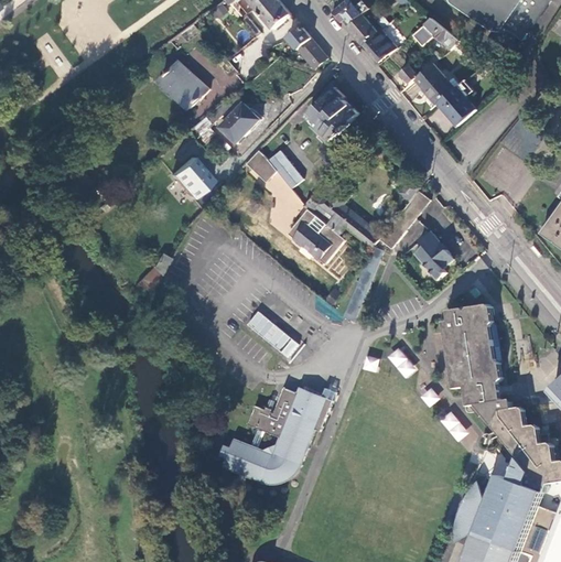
[(272,28),(290,13),(278,0),(249,0),(270,24),(272,28)]
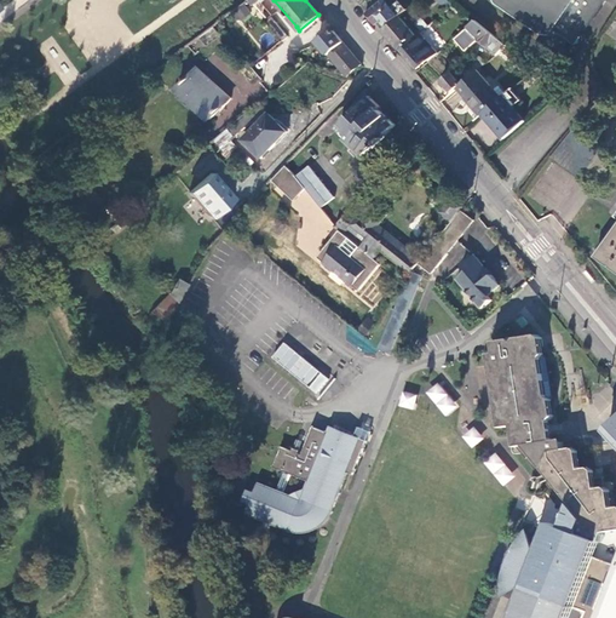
[(363,0),(357,5),(363,13),(380,0),(363,0)]
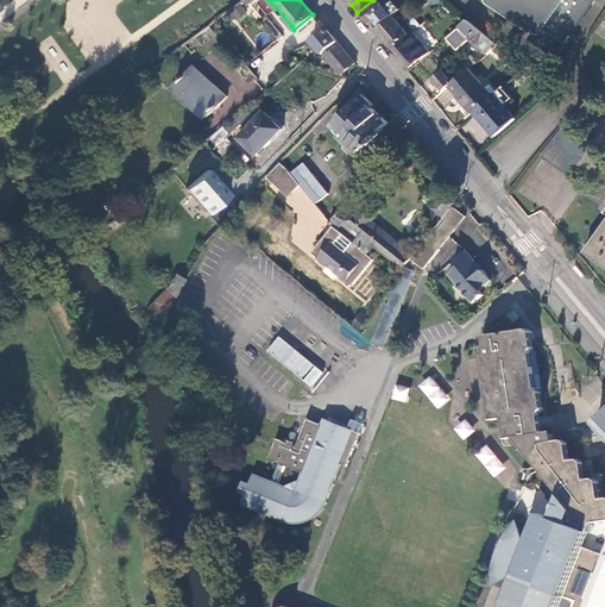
[(397,8),(390,0),(373,0),(357,13),(361,18),(367,24),(384,10),(390,16),(397,8)]
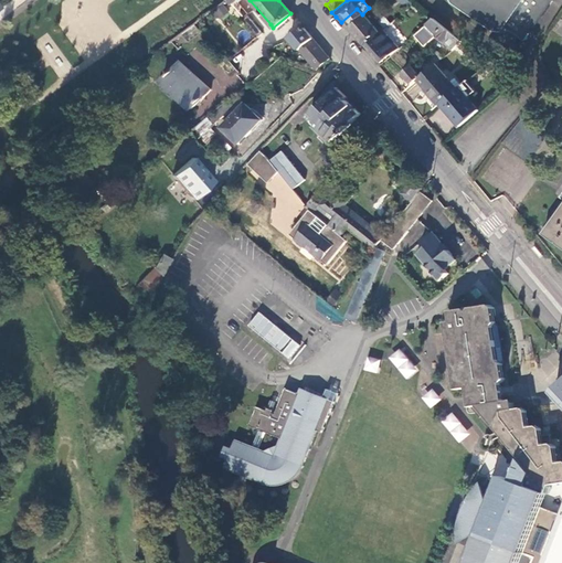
[(490,30),(487,35),(513,54),(551,0),(451,0),(454,4),(490,30)]
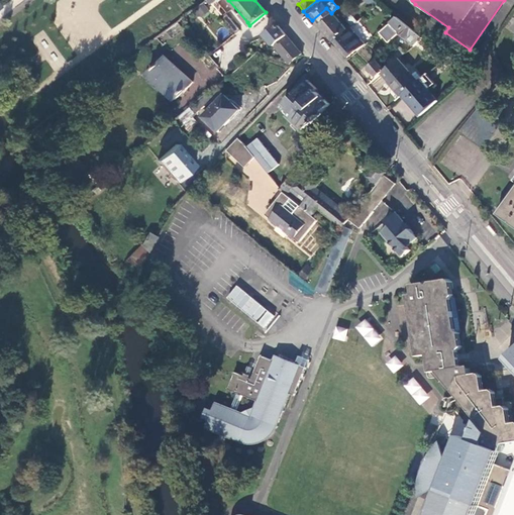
[(210,6),(214,12),(221,7),(216,1),(210,6)]
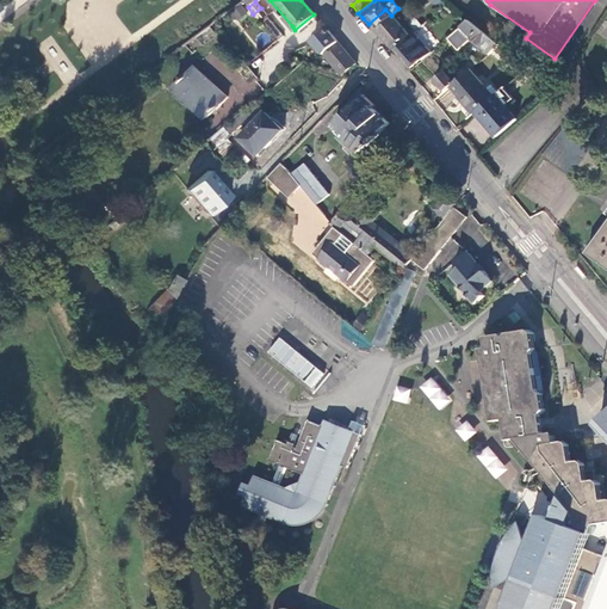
[(229,10),(234,16),(243,10),(239,2),(229,10)]
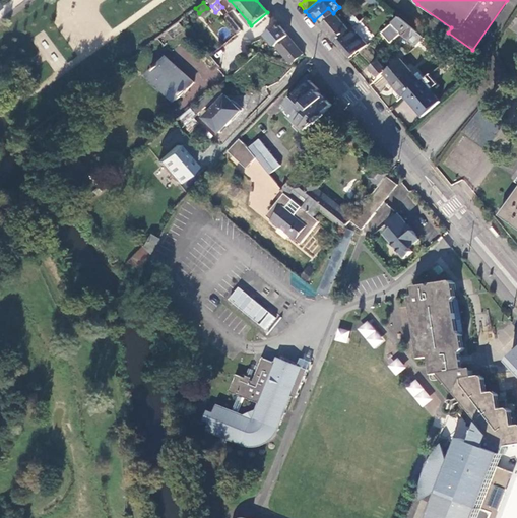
[(314,20),(318,26),(319,25),(332,13),(333,13),(328,8),(314,20)]
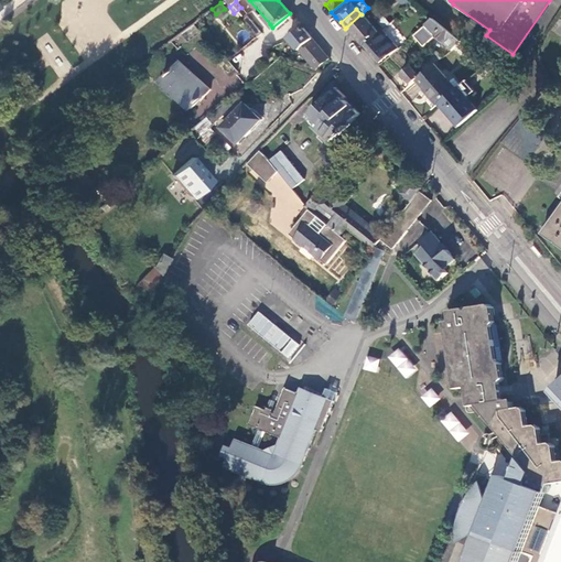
[(255,36),(260,32),(246,14),(240,20),(255,36)]
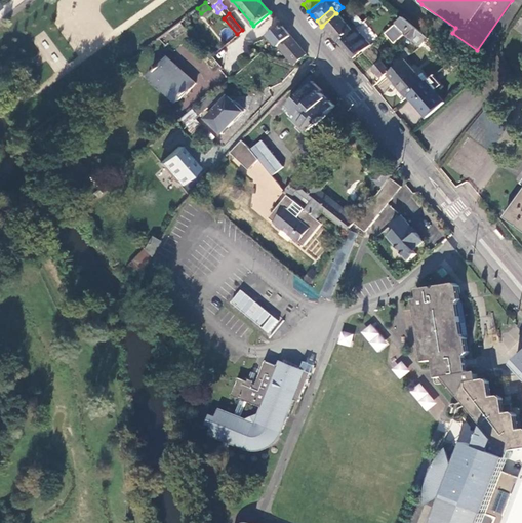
[(335,13),(322,26),(336,42),(350,30),(335,13)]
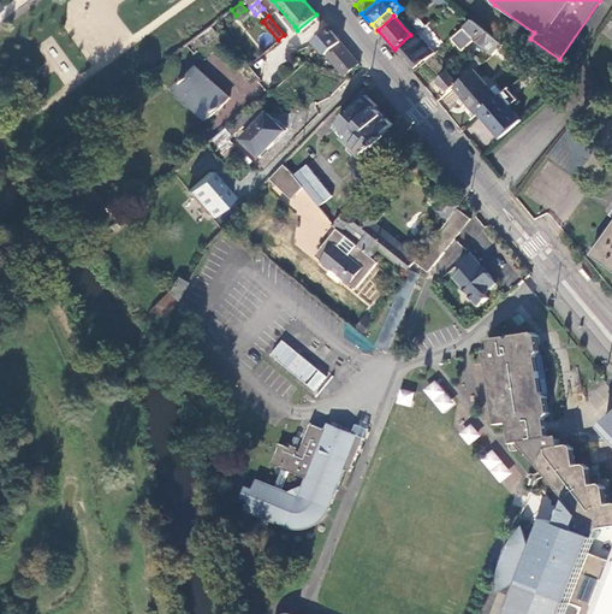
[(419,29),(425,23),(419,17),(413,22),(419,29)]
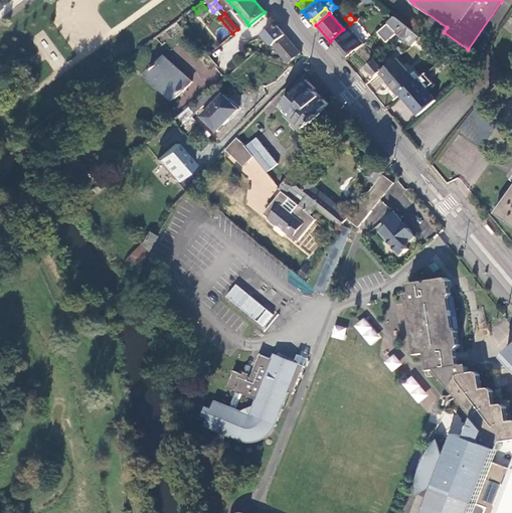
[(420,39),(394,18),(385,25),(374,34),(383,45),(395,34),(401,40),(410,48),(413,45),(420,39)]
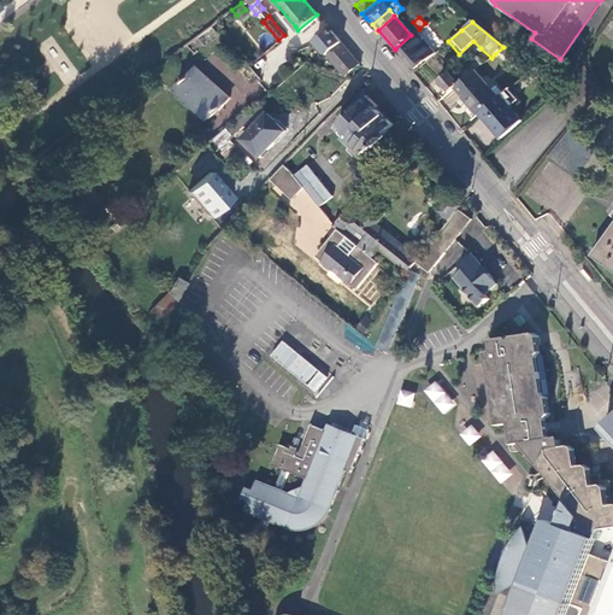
[(194,36),(201,45),(217,33),(210,25),(194,36)]
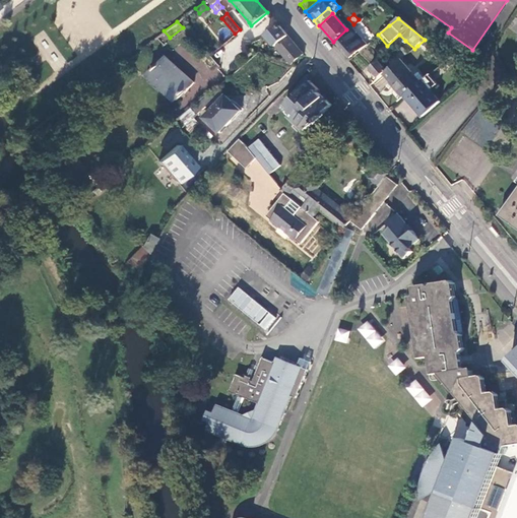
[(288,63),(301,52),(276,23),(263,35),(286,62),(287,62),(288,63)]
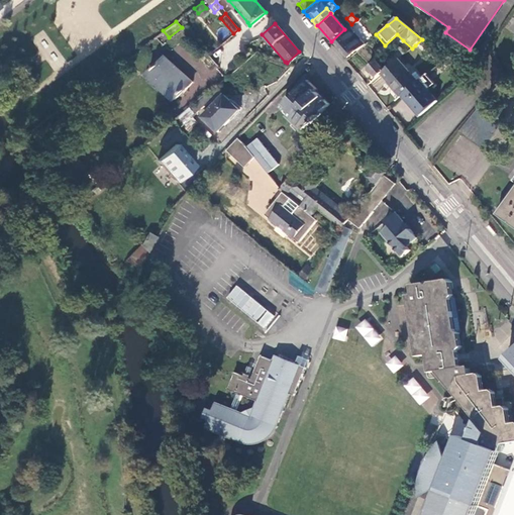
[(350,24),(344,29),(331,41),(344,57),(353,49),(354,52),(365,43),(350,24)]
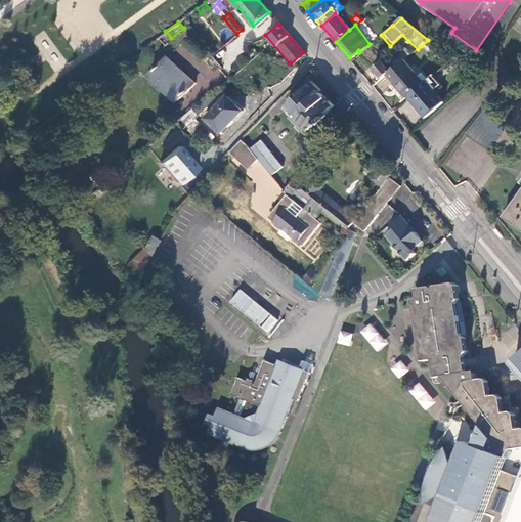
[(403,60),(411,53),(407,47),(396,55),(401,62),(403,60)]
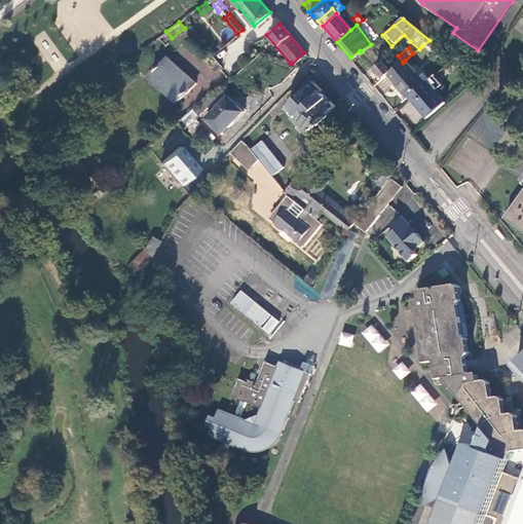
[(148,74),(178,101),(194,82),(165,55),(148,74)]
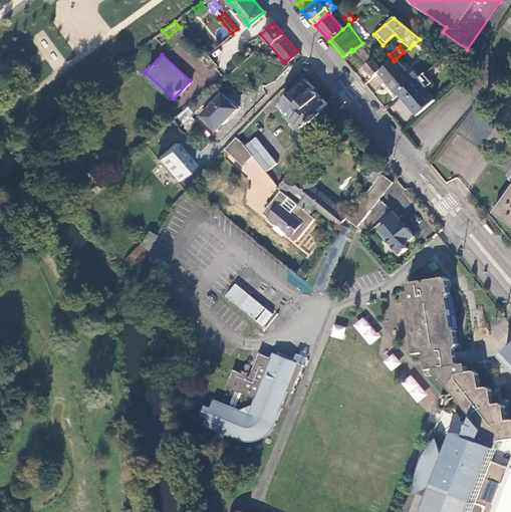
[(365,67),(373,77),(377,73),(385,67),(380,62),(382,60),(378,55),(372,59),(372,60),(365,67)]
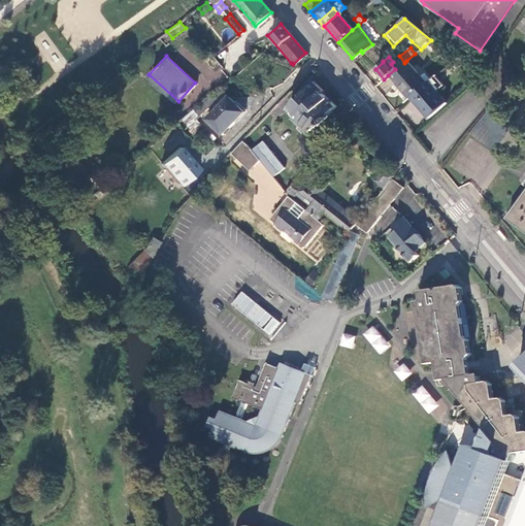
[(395,84),(408,99),(411,97),(430,81),(425,74),(421,78),(406,61),(404,63),(395,69),(388,75),(395,84)]
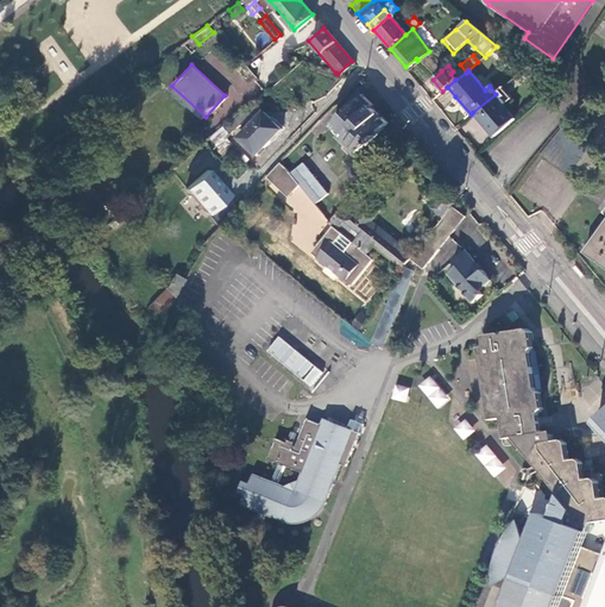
[(496,94),(473,112),(495,137),(515,119),(503,106),(511,99),(502,88),(496,94)]
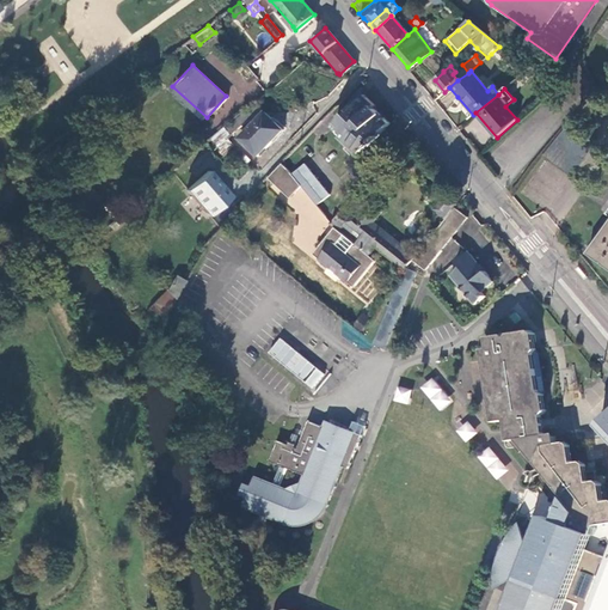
[(339,138),(357,154),(388,122),(370,105),(373,103),(362,93),(332,124),(343,134),(339,138)]
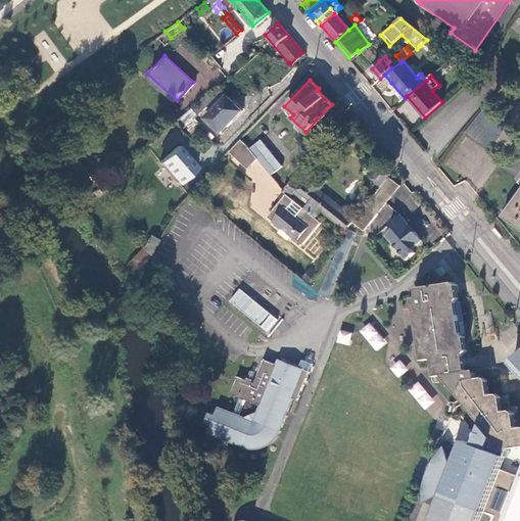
[(216,87),(190,108),(196,114),(210,100),(216,104),(203,116),(219,132),(240,109),(225,94),(224,95),(216,87)]
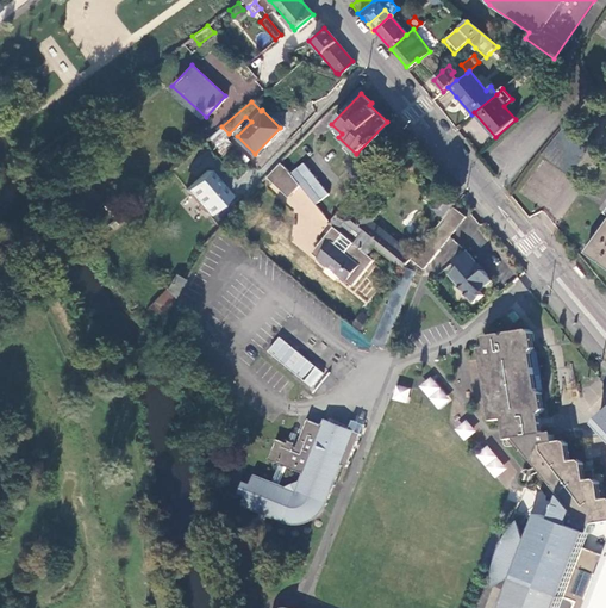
[(543,157),(567,174),(592,140),(579,131),(568,123),(543,157)]
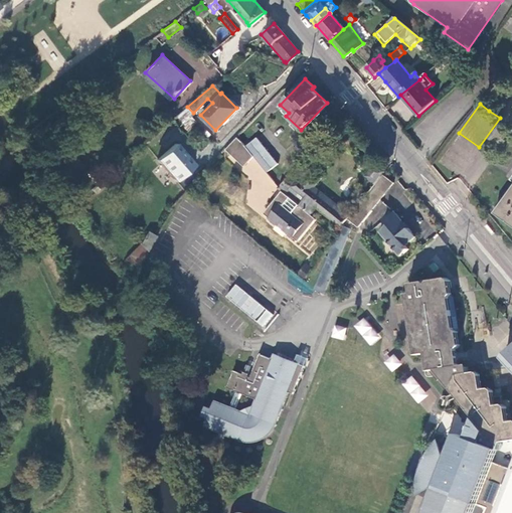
[(350,129),(337,117),(329,127),(342,138),(350,129)]
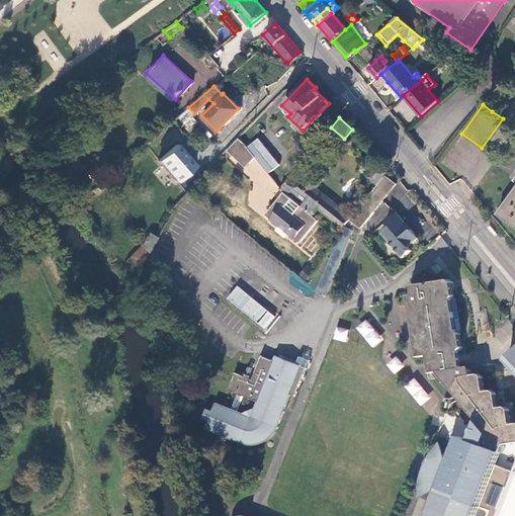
[(225,149),(244,166),(253,156),(246,147),(242,143),(237,137),(225,149)]
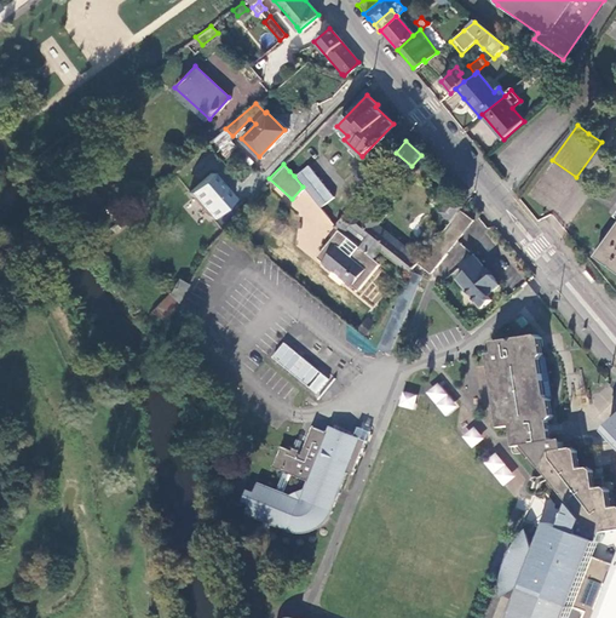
[(303,187),(320,207),(333,195),(308,165),(294,176),(303,187)]
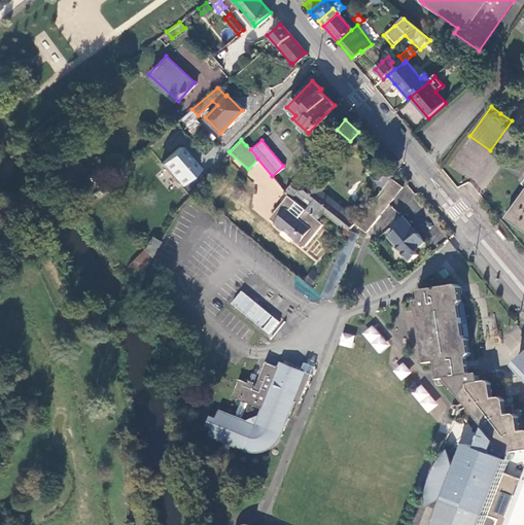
[(159,163),(177,184),(196,169),(177,147),(159,163)]
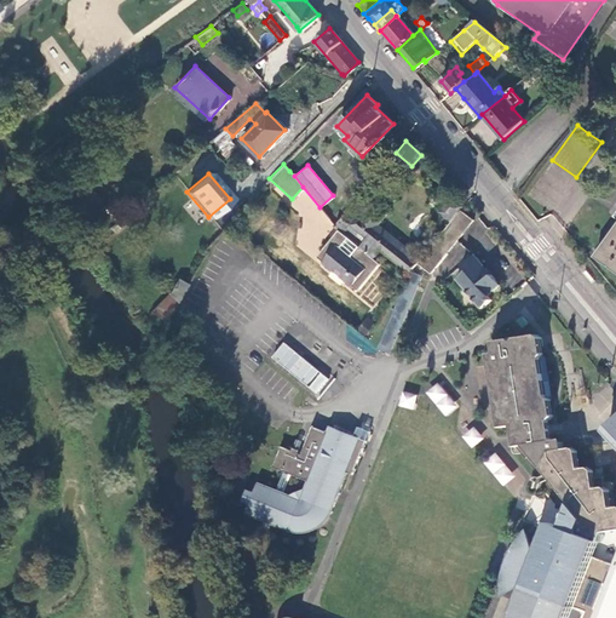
[(460,210),(462,207),(461,206),(452,196),(438,211),(449,222),(460,210)]
